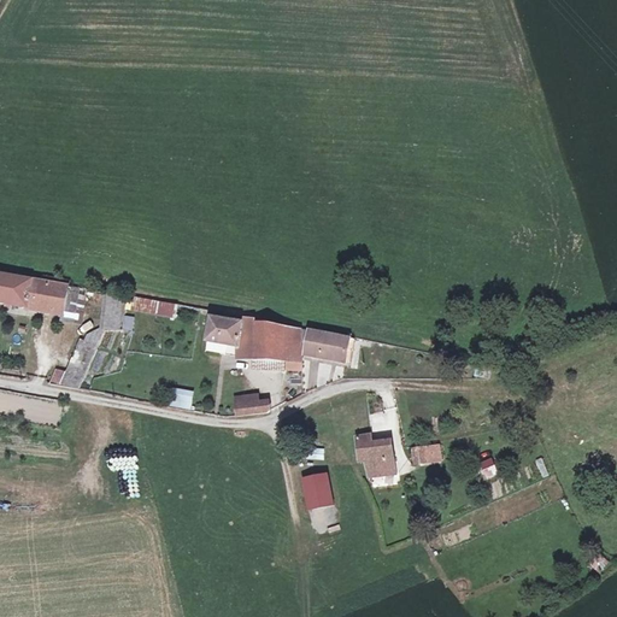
[(0,275),(0,303),(65,315),(70,288),(0,275)]
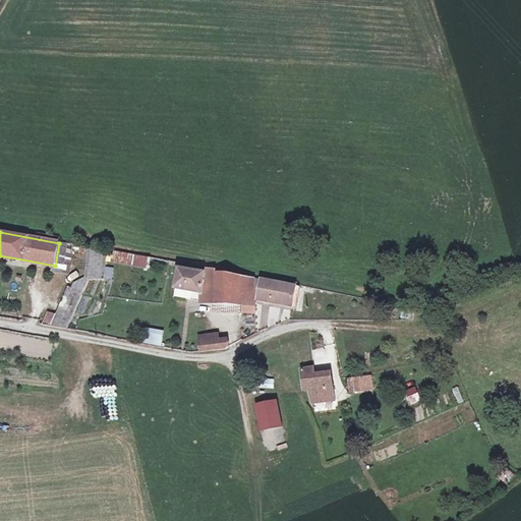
[(73,245),(59,243),(55,266),(55,270),(68,273),(73,245)]
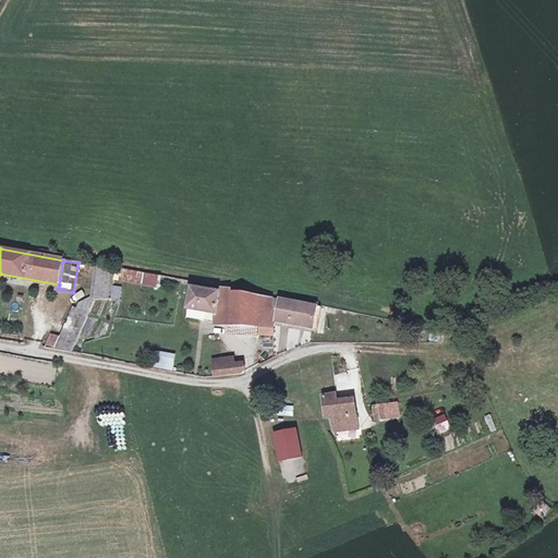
[(106,268),(101,268),(96,300),(111,299),(113,287),(114,279),(116,271),(106,268)]
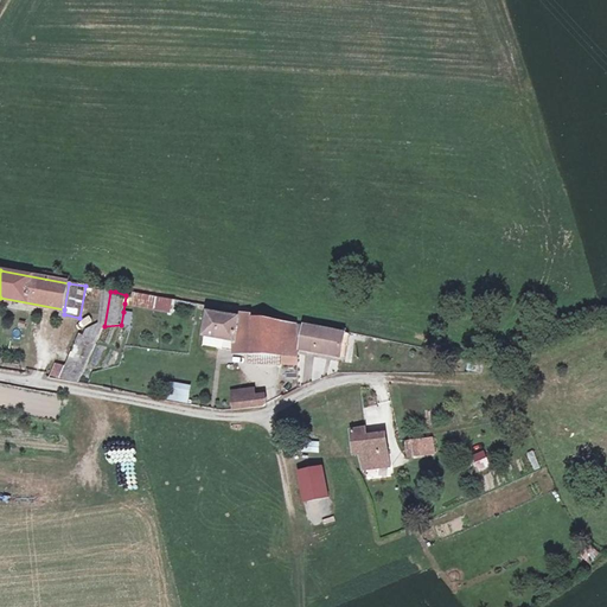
[(155,298),(132,293),(129,304),(154,308),(155,298)]
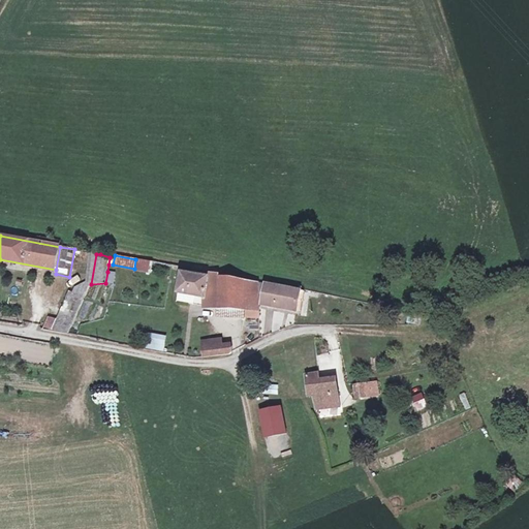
[(135,259),(134,269),(151,272),(152,262),(135,259)]
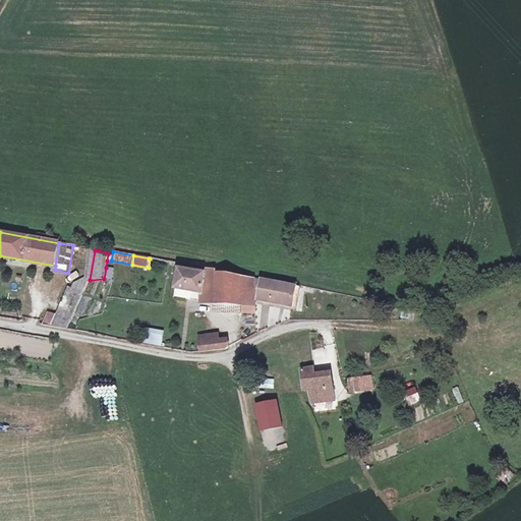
[(189,271),(179,269),(175,289),(191,292),(200,293),(200,303),(240,305),(241,312),(255,313),(254,279),(217,273),(217,271),(190,266),(189,271)]
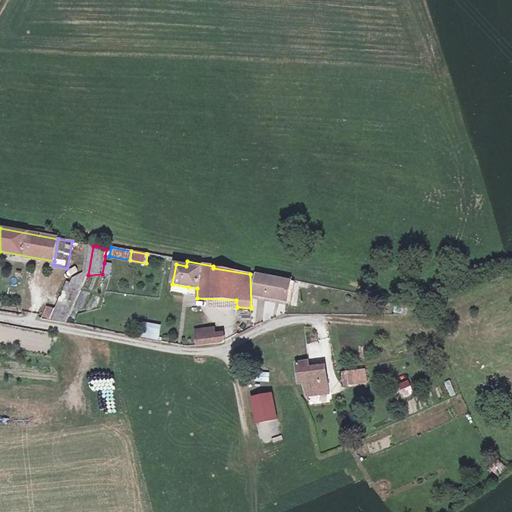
[(112,264),(104,263),(102,274),(111,276),(112,264)]
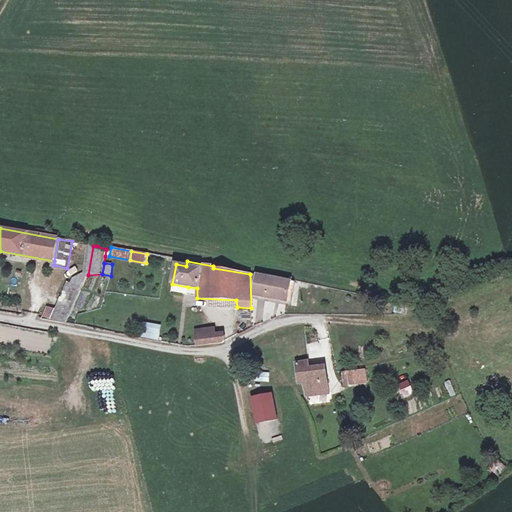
[(255,291),(258,291),(257,295),(287,301),(289,290),(290,282),(257,275),(255,291)]
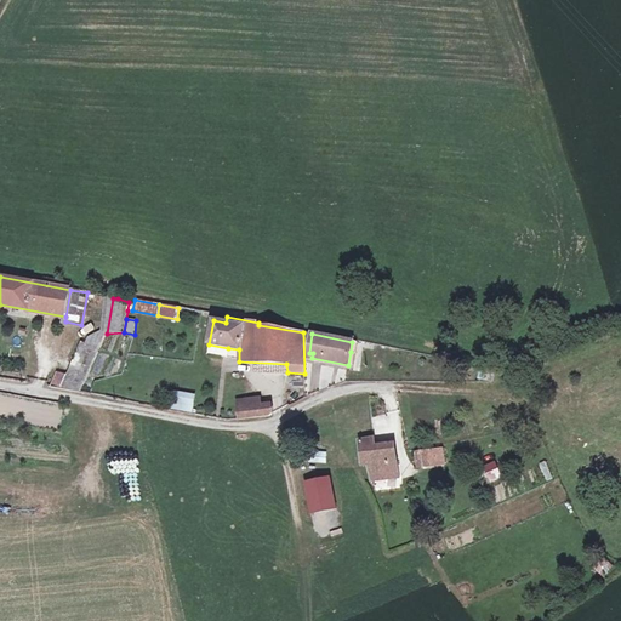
[(60,375),(56,385),(80,391),(98,351),(84,345),(68,377),(60,375)]
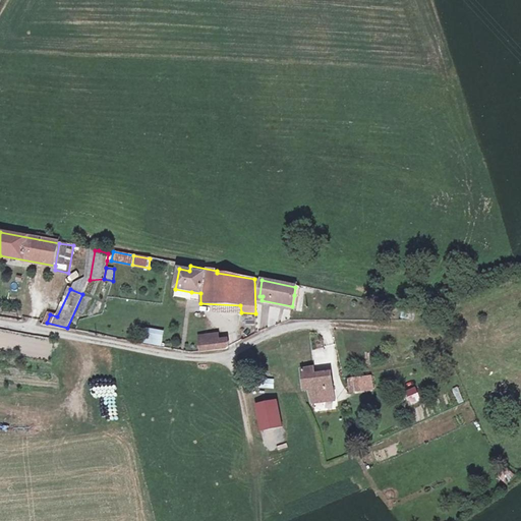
[(190,299),(191,292),(175,289),(174,296),(190,299)]
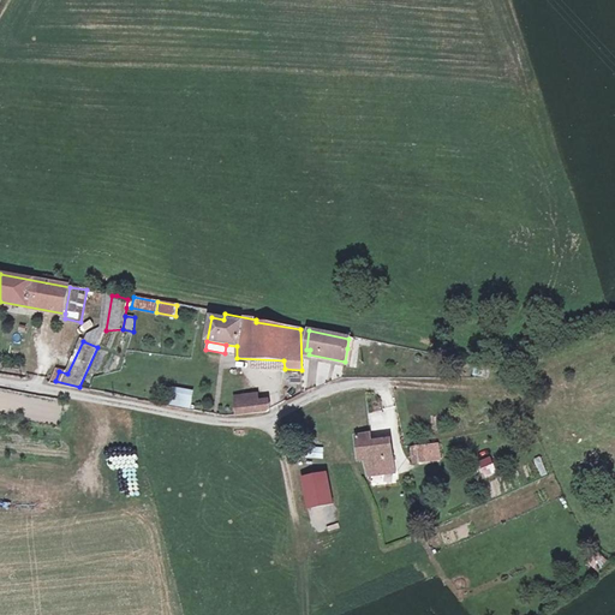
[(490,366),(475,364),(473,376),(489,378),(490,366)]
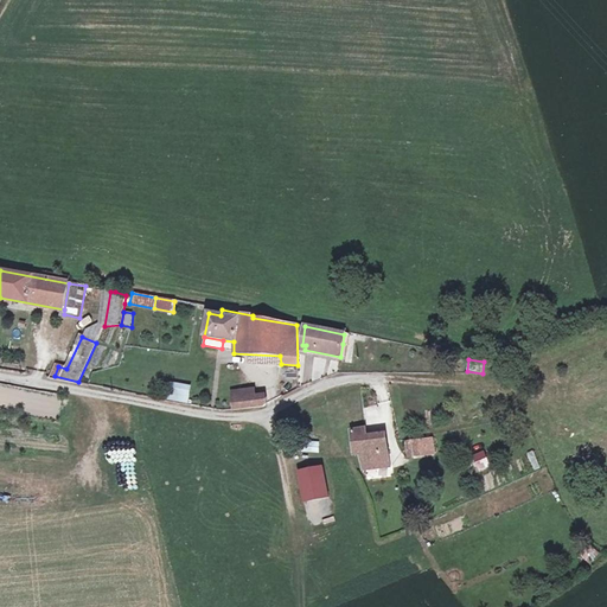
[(170,383),(167,400),(189,404),(192,387),(170,383)]
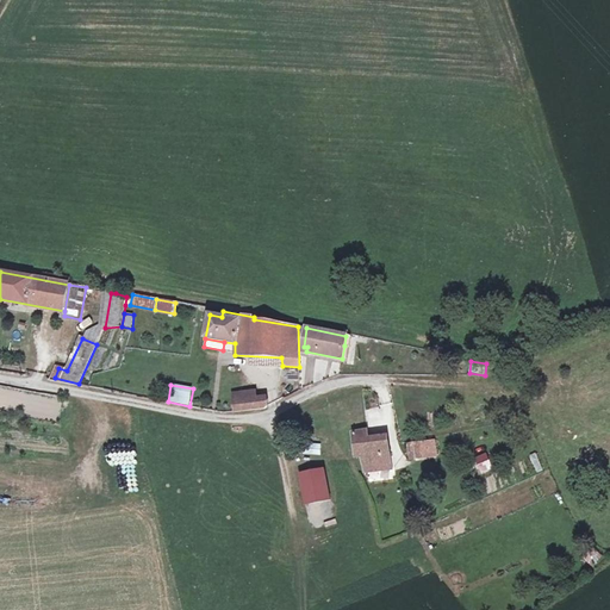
[(237,402),(235,402),(236,412),(266,409),(268,406),(266,398),(253,399),(237,402)]
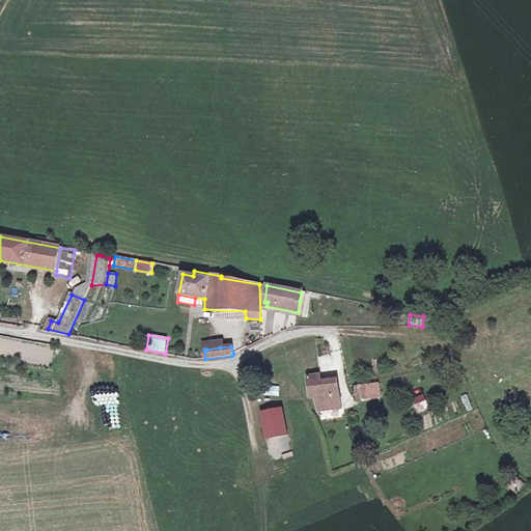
[(319,375),(307,378),(310,397),(315,397),(317,411),(340,408),(337,382),(320,384),(319,375)]
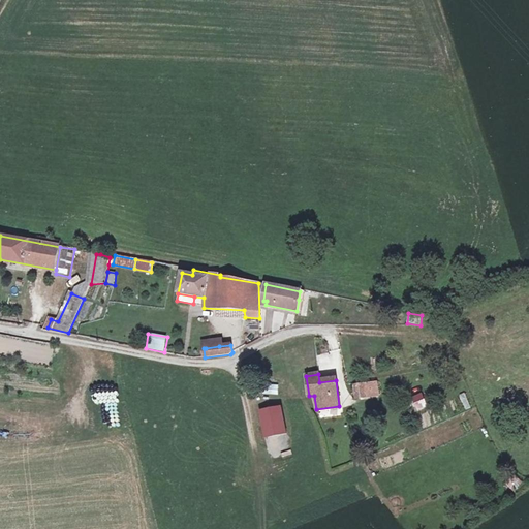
[(364,385),(365,396),(378,395),(376,383),(364,385)]
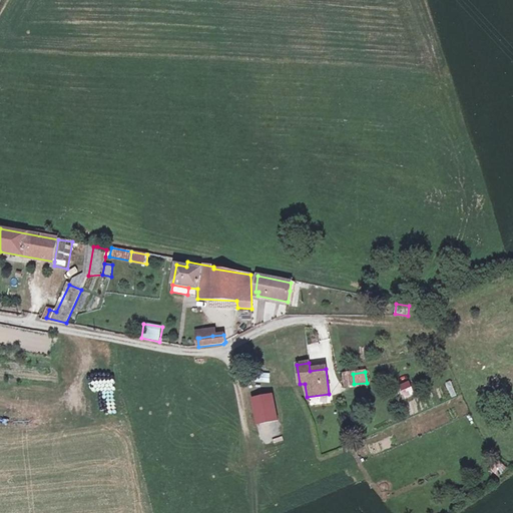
[(353,374),(345,375),(346,386),(354,384),(353,374)]
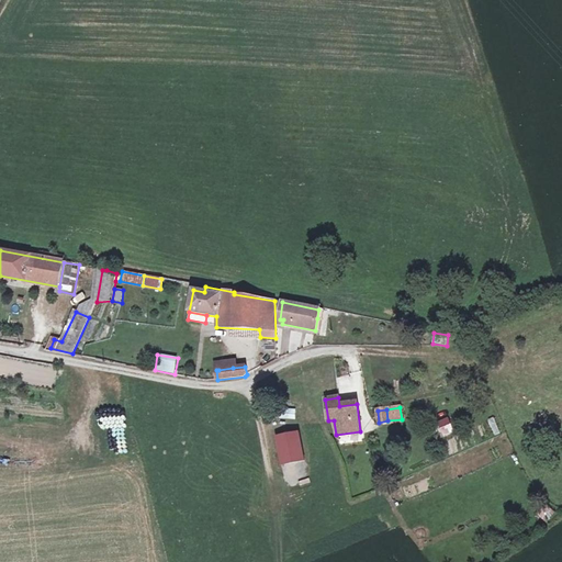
[(437,422),(440,437),(453,434),(449,418),(437,422)]
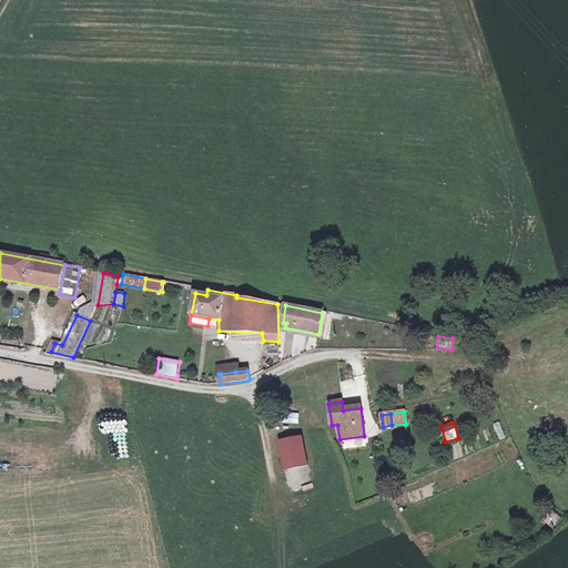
[(303,438),(280,443),(285,470),(308,466),(303,438)]
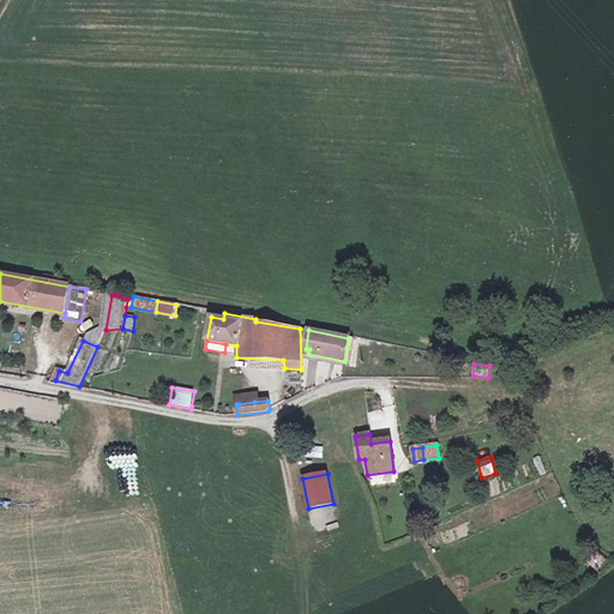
[(597,569),(607,563),(602,554),(593,560),(597,569)]
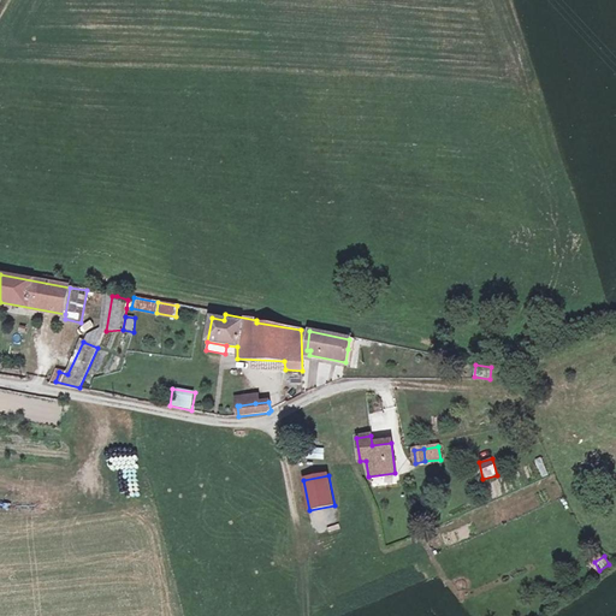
All buildings are outlined.
